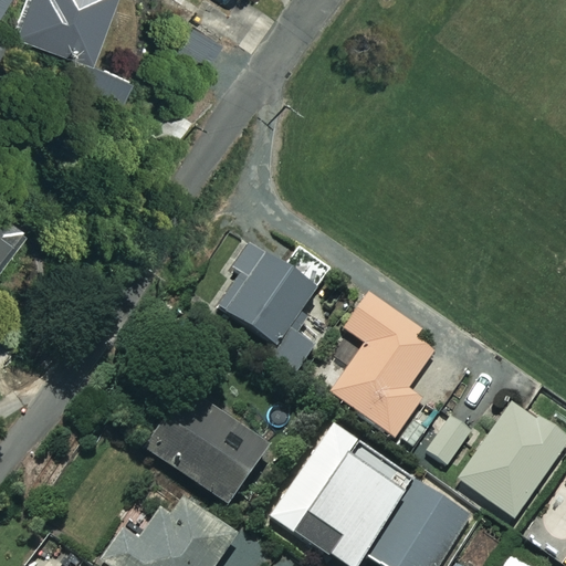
[(104,0),(28,0),(16,39),(83,62),(104,0)]
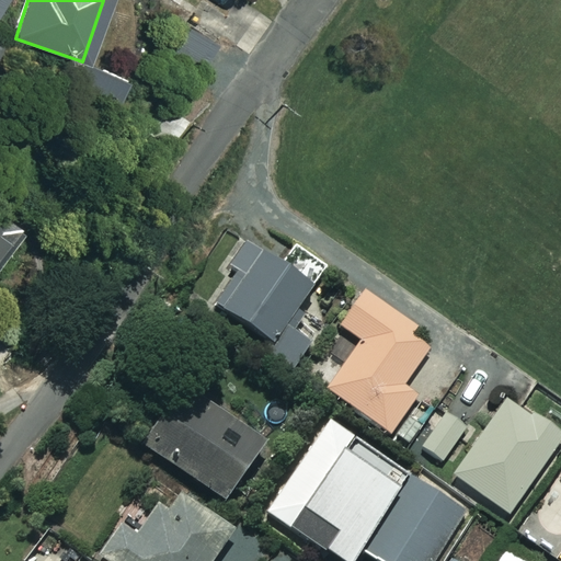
[(217,44),(190,26),(172,55),(201,72),(217,44)]
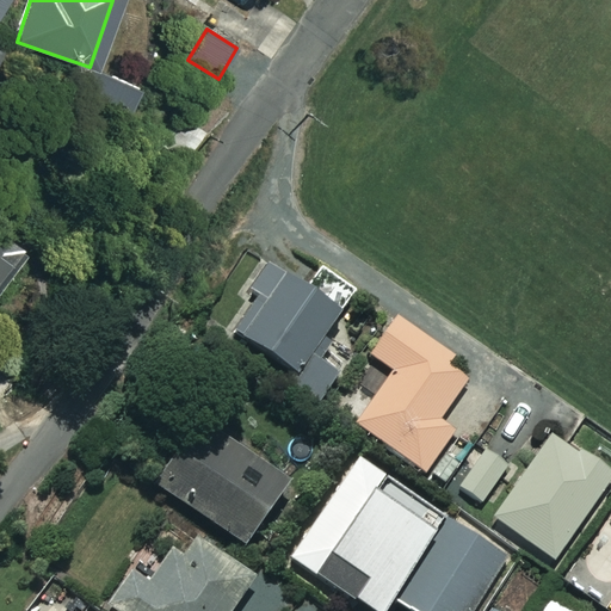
[(140,84),(91,67),(80,96),(129,113),(140,84)]
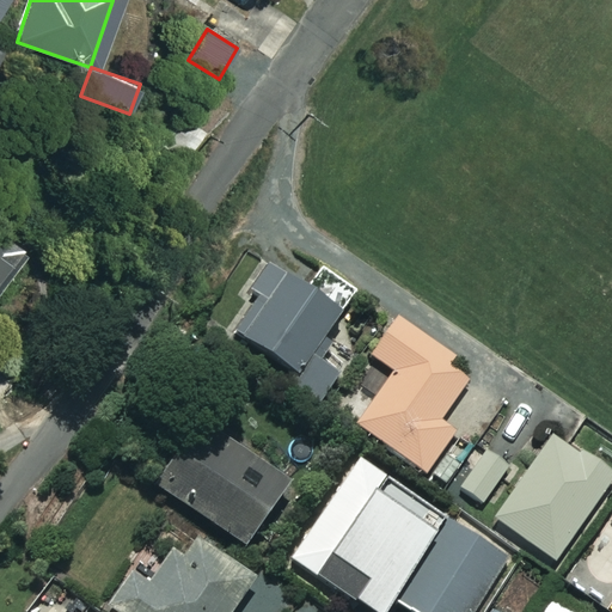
[(0,285),(24,254),(0,236),(0,285)]
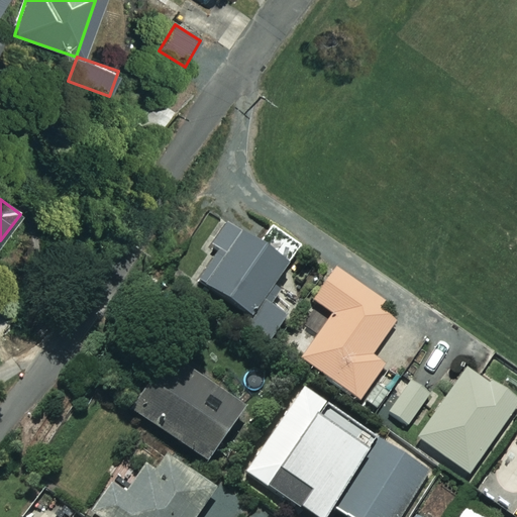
[(259,244),(229,224),(213,246),(219,251),(199,281),(250,317),(244,325),(272,344),(289,319),(263,300),(301,245),(273,226),(259,244)]
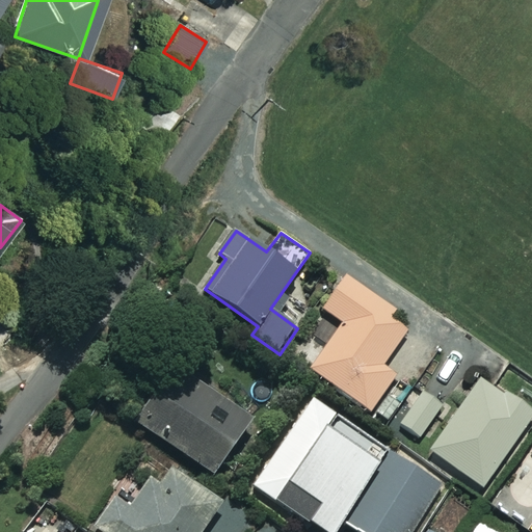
[(405,394),(391,383),(396,375),(382,366),(404,333),(389,322),(395,313),(342,276),(320,309),(342,323),(309,372),(370,414),(373,410),(388,420),(405,394)]
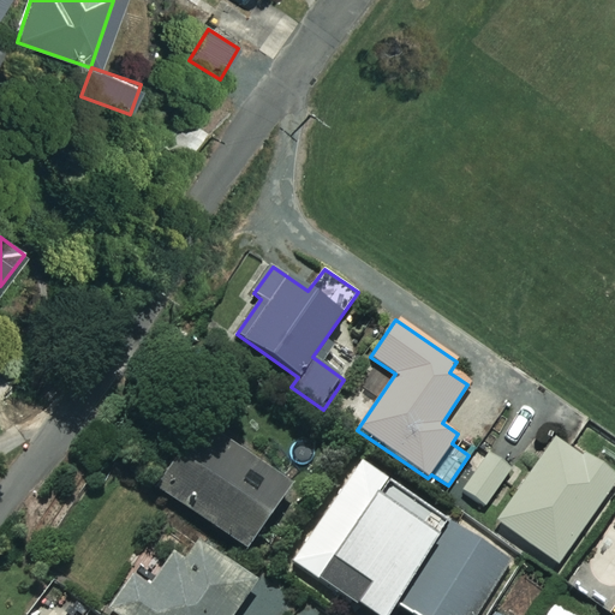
[(288,484),(201,424),(156,489),(244,549),(288,484)]
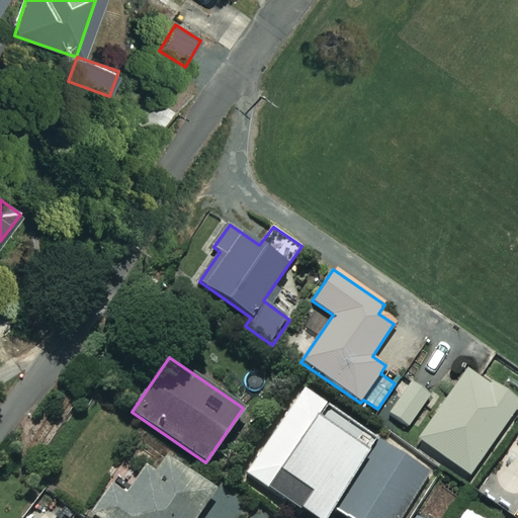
[(517,408),(517,403),(467,368),(418,439),(470,477),(517,408)]
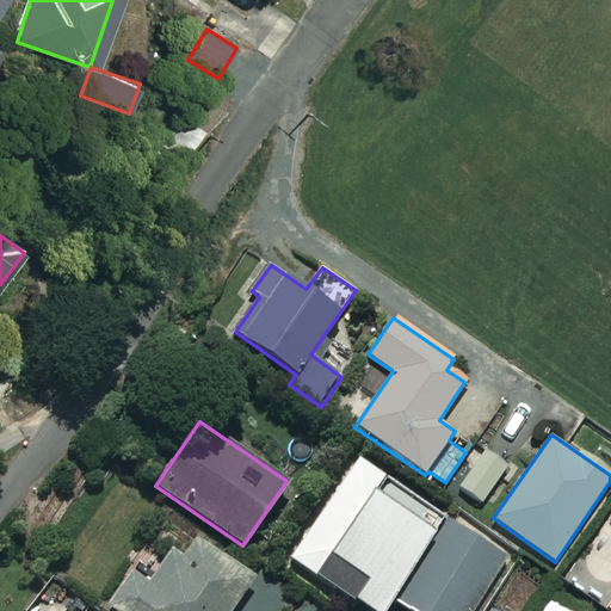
[(463,467),(470,473),(458,488),(479,504),(505,469),(485,454),(480,461),(473,455),(463,467)]
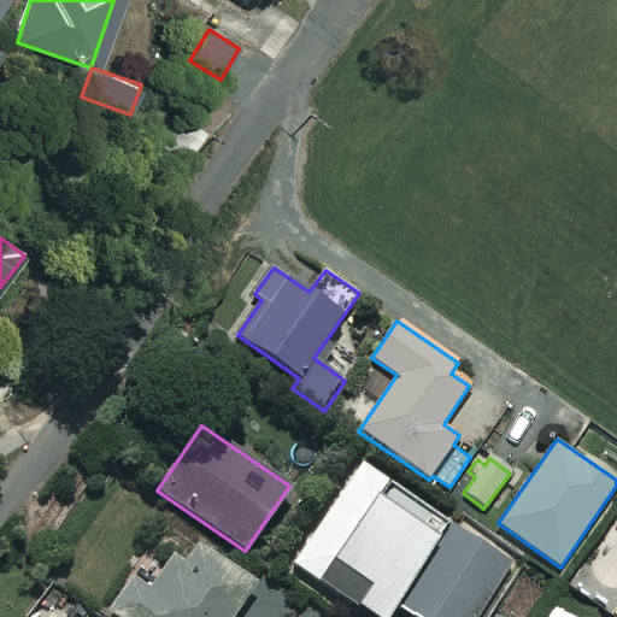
[(386,616),(394,604),(438,540),(376,500),(389,481),(362,462),(292,564),(370,616),(386,616)]
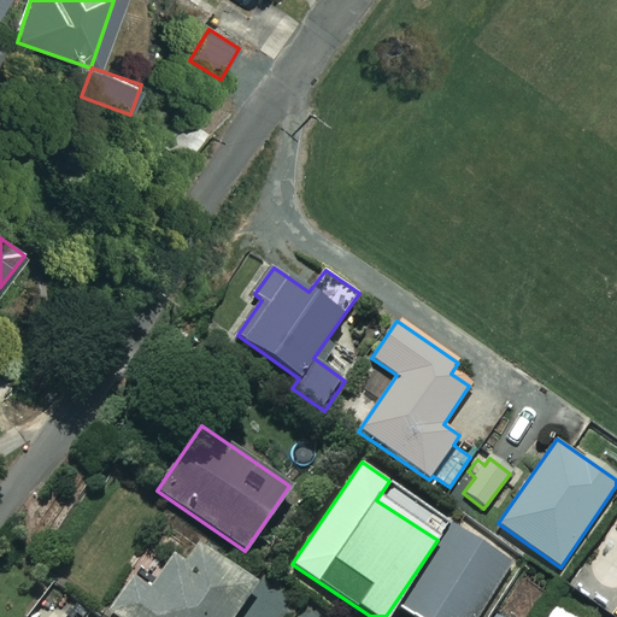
[(438,540),(394,604),(413,616),(474,616),(511,562),(458,526),(445,545),(438,540)]
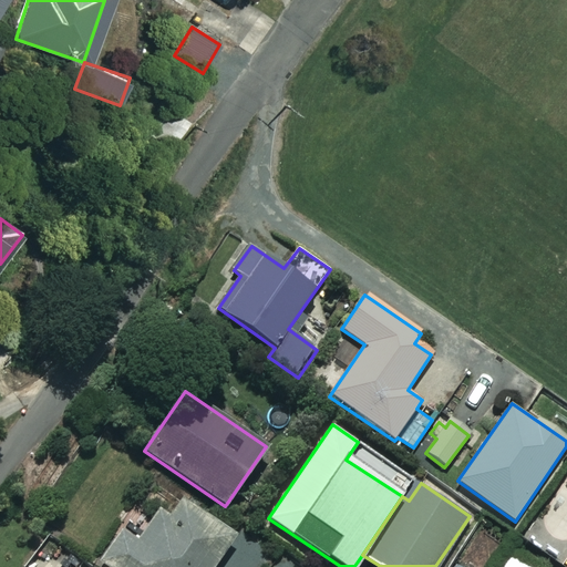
[(215,566),(224,555),(160,512),(138,543),(123,533),(99,566),(215,566)]
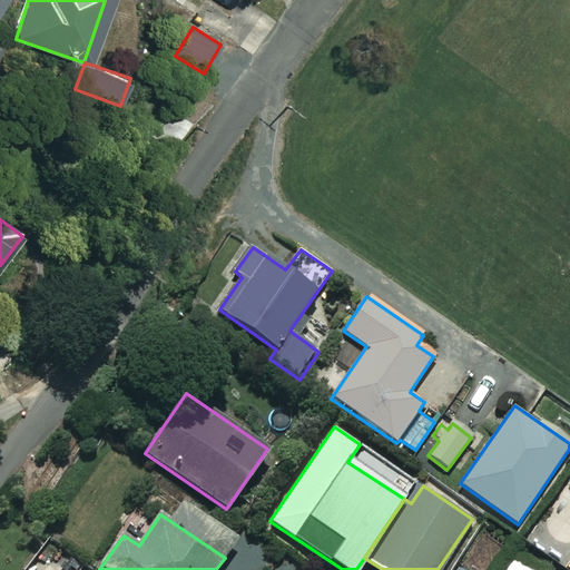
[(531,569),(522,563),(527,557),(516,549),(501,569),(531,569)]
